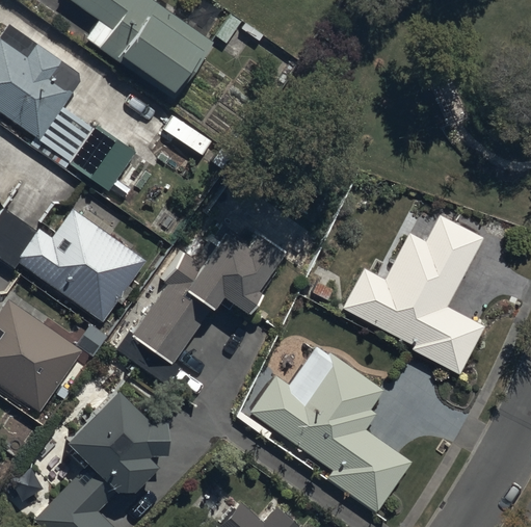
[(85,38),(173,98),(213,40),(155,0),(71,0),(99,19),(85,38)]
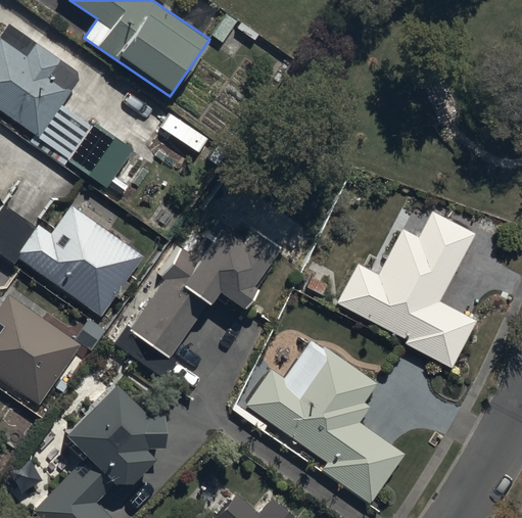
[(0,108),(36,134),(30,143),(65,169),(69,162),(104,187),(131,148),(94,123),(91,126),(60,104),(77,83),(77,71),(8,22),(0,33),(0,108)]
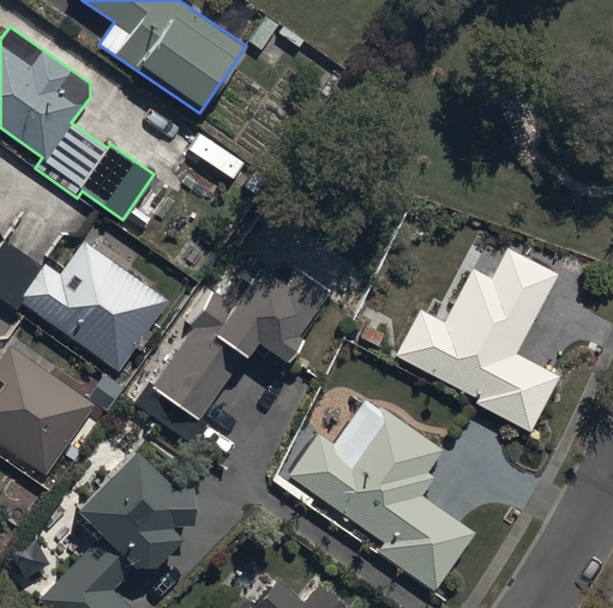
[(61,272),(46,262),(43,266),(5,239),(0,245),(0,300),(16,311),(22,302),(118,371),(134,348),(140,353),(155,332),(149,329),(169,300),(84,240),(61,272)]
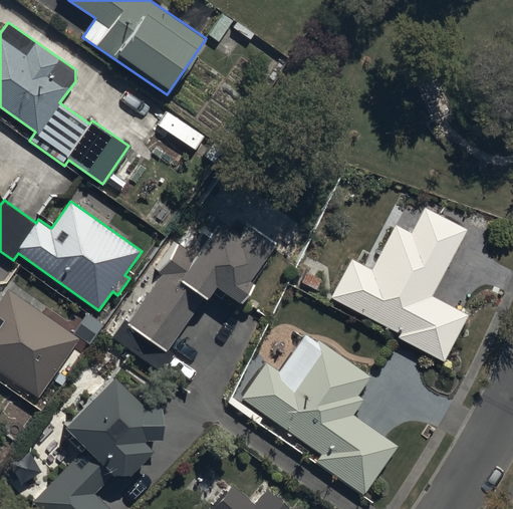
[(410,232),(396,224),(372,270),(351,259),(331,298),(400,332),(398,337),(445,361),(468,315),(432,296),(467,229),(424,206),(410,232)]
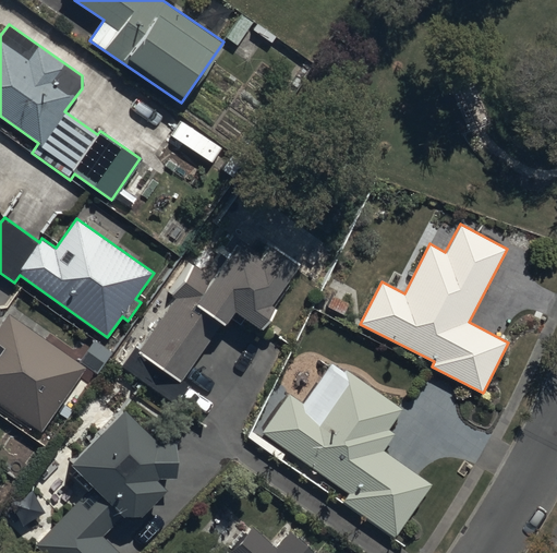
[(136,353),(178,383),(223,319),(237,327),(244,316),(258,326),(273,307),(266,302),(290,268),(294,263),(266,243),(255,259),(230,240),(204,278),(190,268),(188,266),(165,299),(171,304),(136,353)]
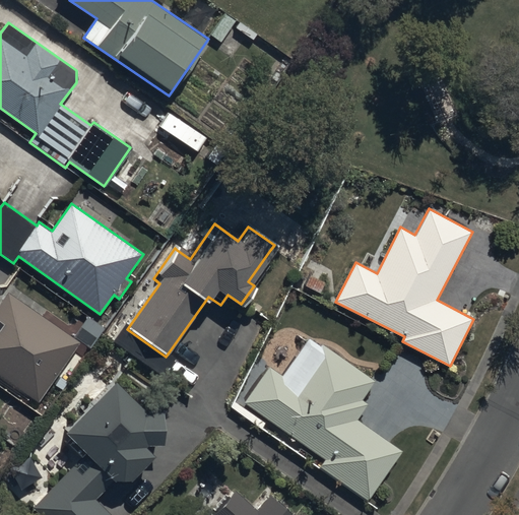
[(0,375),(40,403),(53,385),(62,392),(83,364),(71,356),(80,343),(8,291),(0,301),(0,375)]
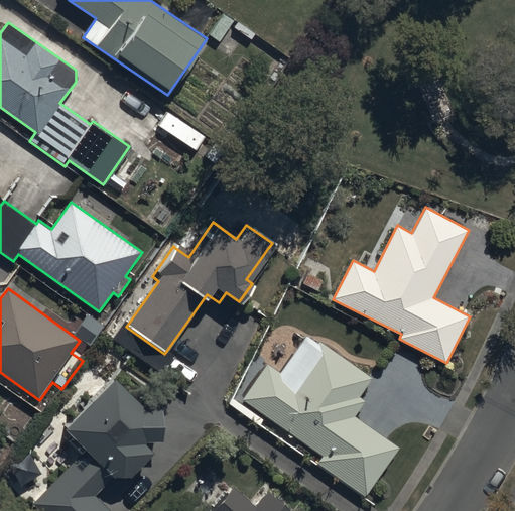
[(319,341),(317,344),(306,336),(280,372),(268,363),(241,399),(322,457),(317,463),(365,496),(400,448),(354,415),(365,401),(358,396),(360,393),(371,379),(319,341)]
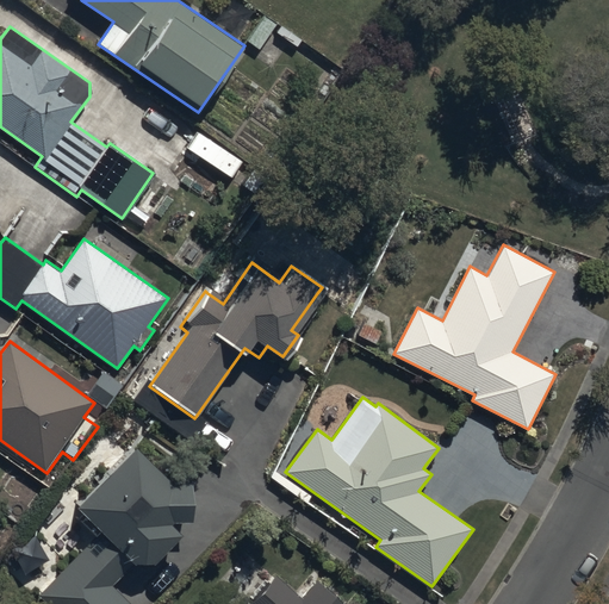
[(111,444),(120,453),(78,499),(88,510),(76,522),(94,539),(37,596),(45,603),(128,603),(111,586),(136,561),(150,560),(181,528),(169,516),(191,516),(191,477),(172,477),(124,430),(111,444)]
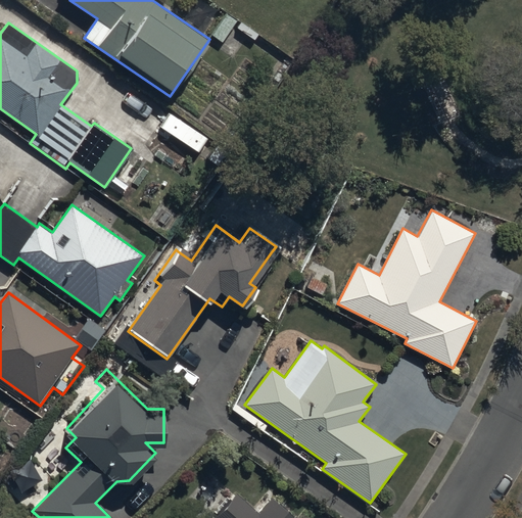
[(294,517),(271,497),(256,512),(235,492),(212,517),(294,517)]
